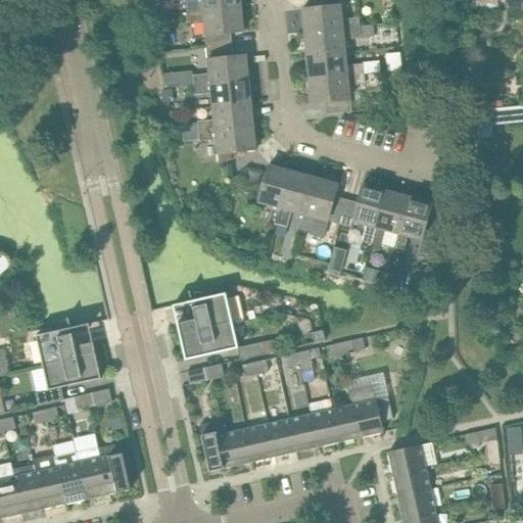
[(240,0),(200,0),(201,1),(184,3),(185,12),(241,7),(240,0)]
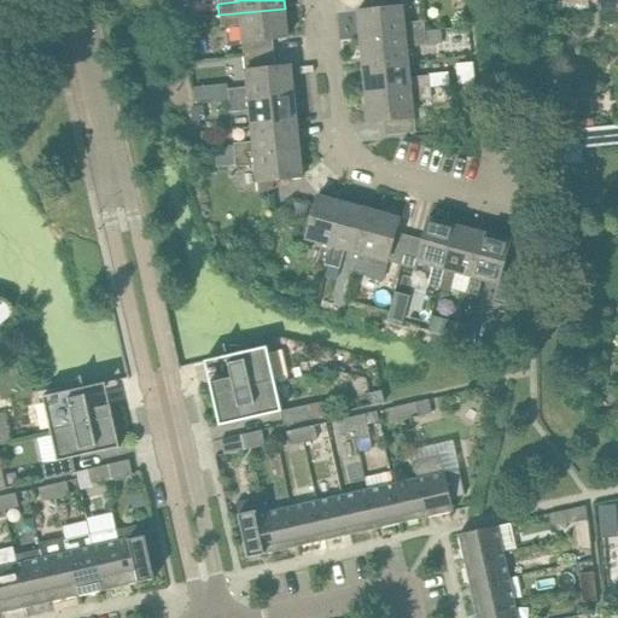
[(360,39),(424,33),(423,21),(403,22),(400,0),(371,0),(372,10),(356,11),(360,39)]
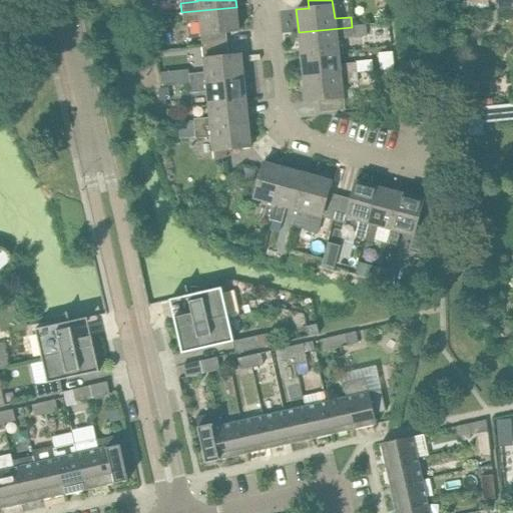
[(496,0),(497,11),(512,9),(512,8),(512,0),(496,0)]
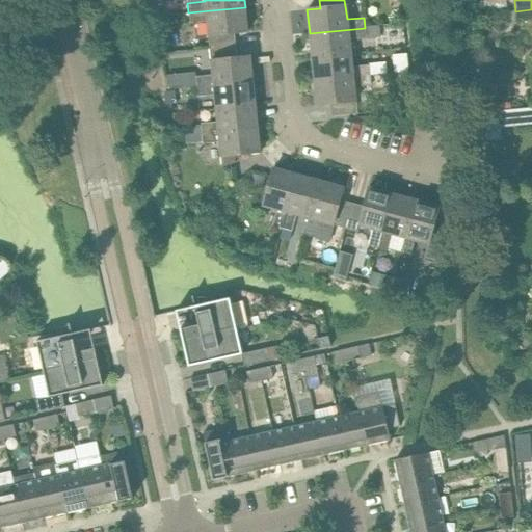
[(151,4),(152,15),(161,15),(160,4),(151,4)]
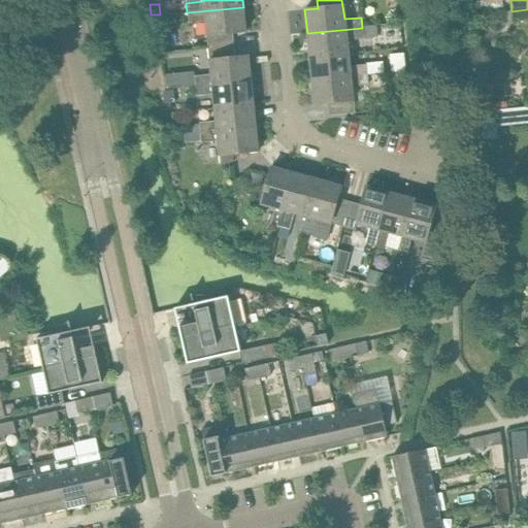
[(245,32),(243,7),(187,12),(188,23),(205,21),(208,47),(234,45),(233,33),(245,32)]
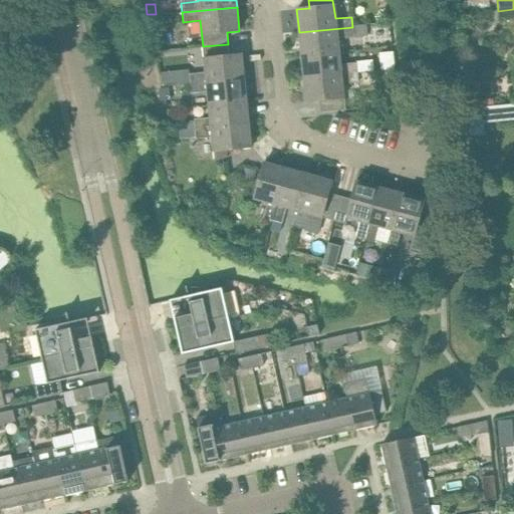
[(366,25),(352,27),(353,36),(367,35),(366,25)]
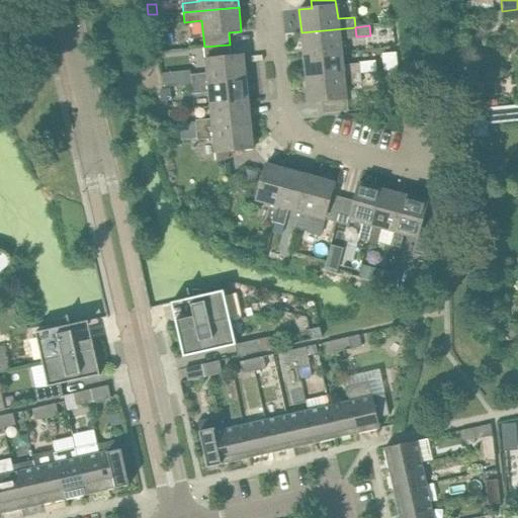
[(355,27),(301,32),(304,56),(342,52),(341,38),(356,36),(355,27)]
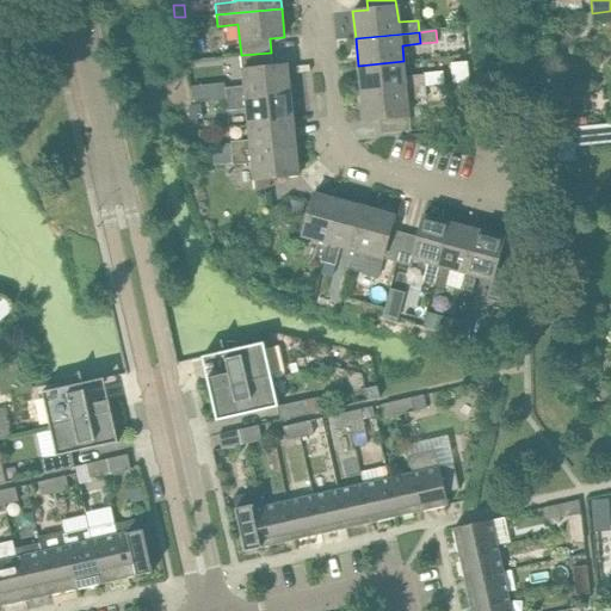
[(271,53),(241,55),(244,86),(224,88),(226,99),(290,92),(288,65),(272,67),(271,53)]
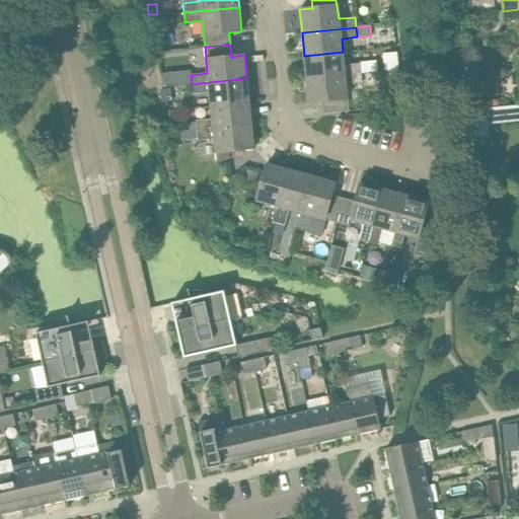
[(343,52),(304,56),(306,79),(361,73),(360,64),(344,65),(343,52)]
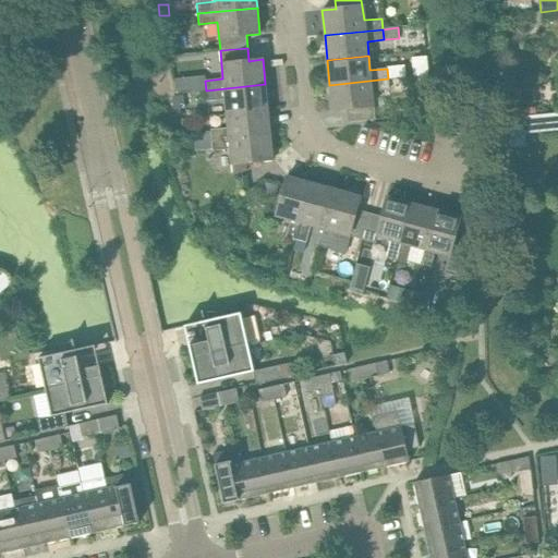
[(426,57),(412,58),(414,76),(428,75),(427,65),(426,57)]
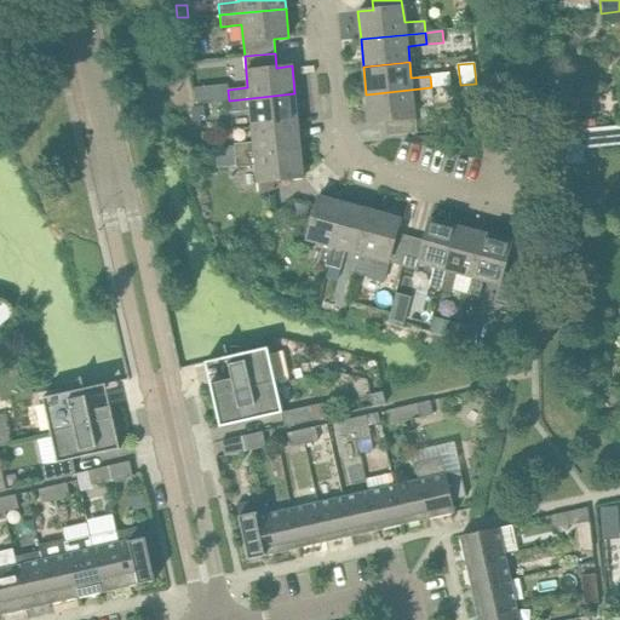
[(431,87),(366,95),(369,122),(385,121),(386,136),(417,133),(413,101),(432,99),(431,87)]
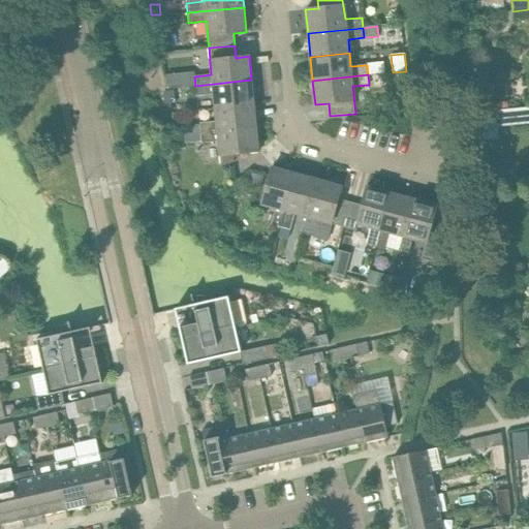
[(251,80),(195,86),(196,96),(213,95),(214,107),(254,103),(251,80)]
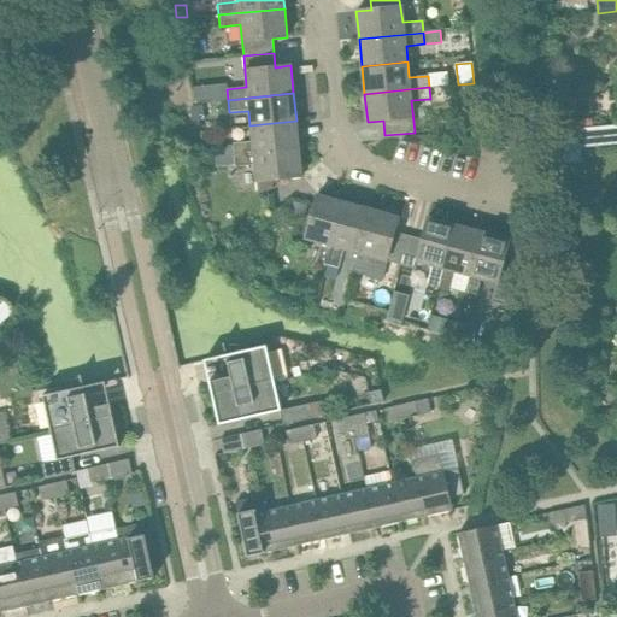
[(195,107),(192,107),(192,112),(193,117),(193,122),(205,121),(204,106),(195,107)]
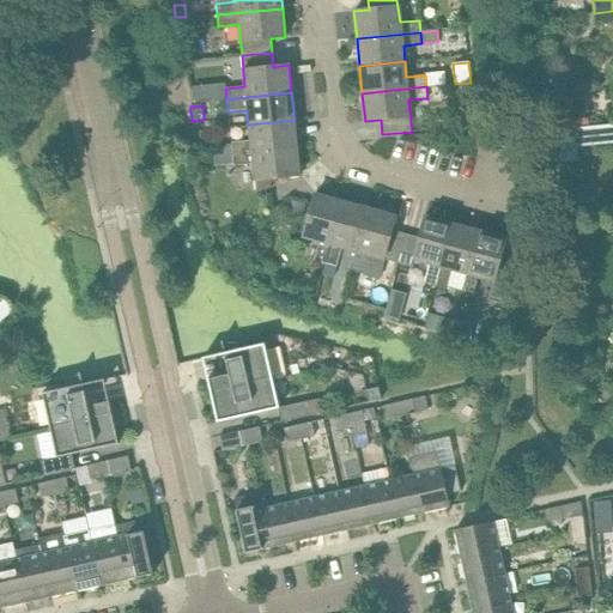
[(295,120),(248,125),(250,141),(231,144),(232,153),(297,147),(295,120)]
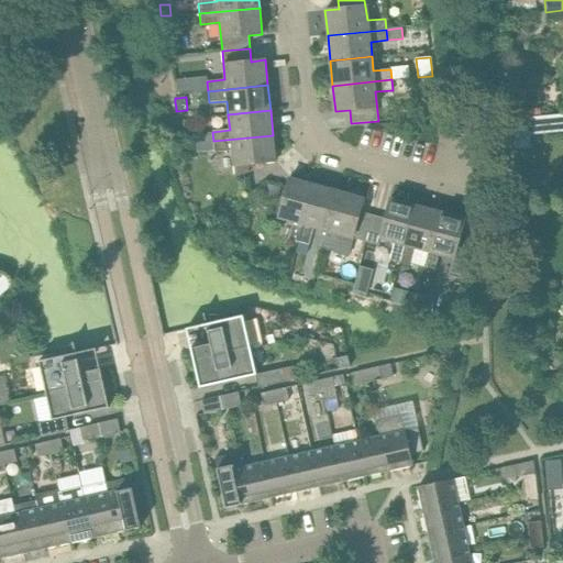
[(531,133),(510,135),(511,148),(532,146),(531,133)]
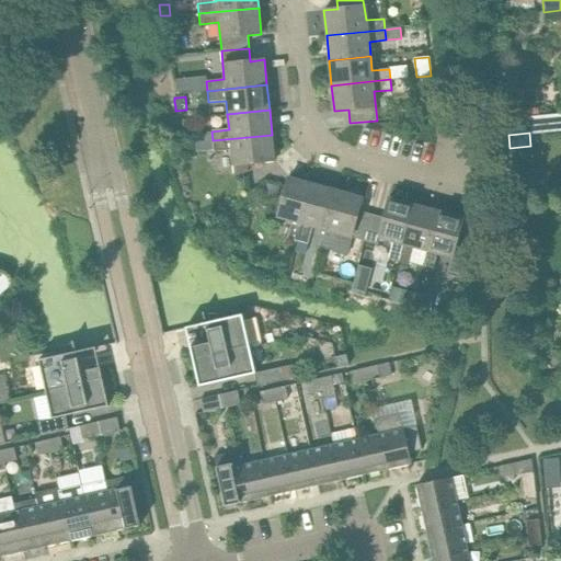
[(272,135),(213,140),(213,149),(214,152),(231,150),(233,164),(247,163),(274,160),(272,135)]
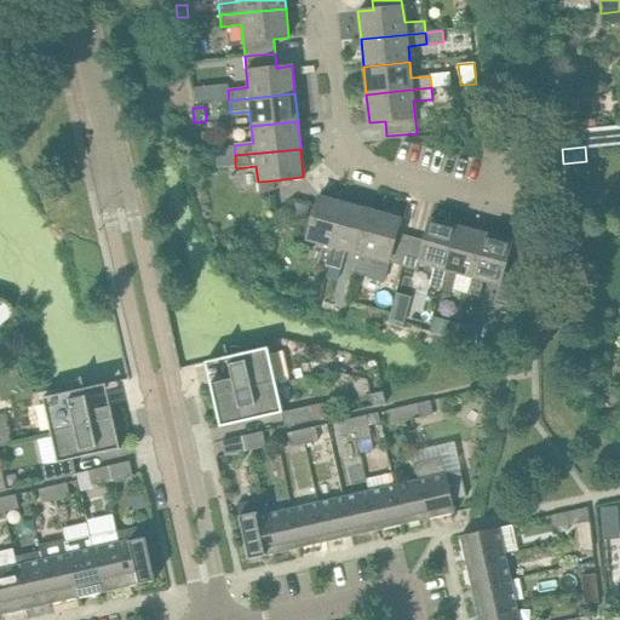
[(235,155),(217,158),(217,167),(235,165),(235,155)]
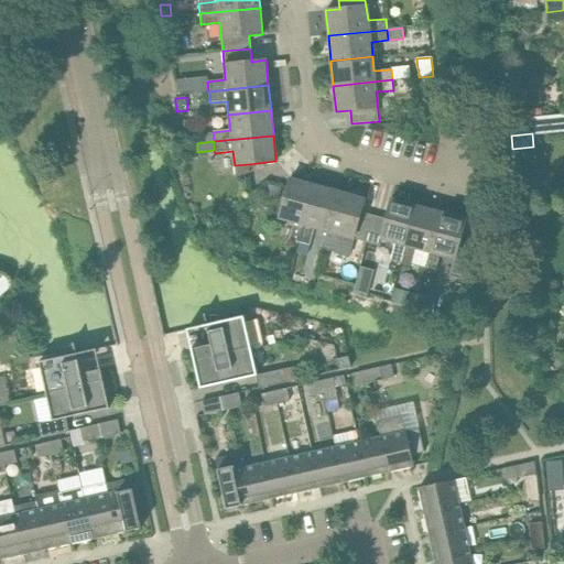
[(248,164),(235,165),(235,174),(249,173),(248,164)]
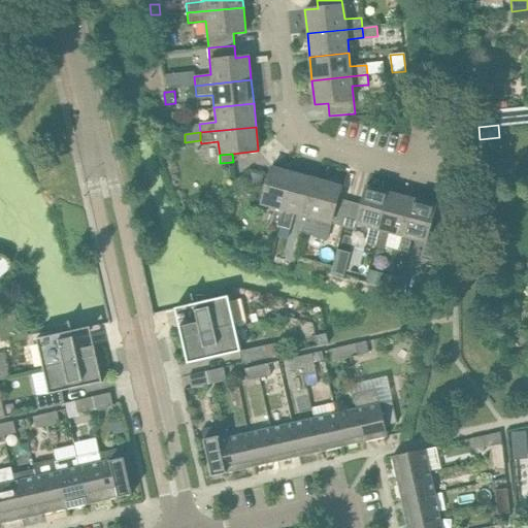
[(279,228),(294,172),(271,166),(261,204),(274,208),(270,225),(279,228)]
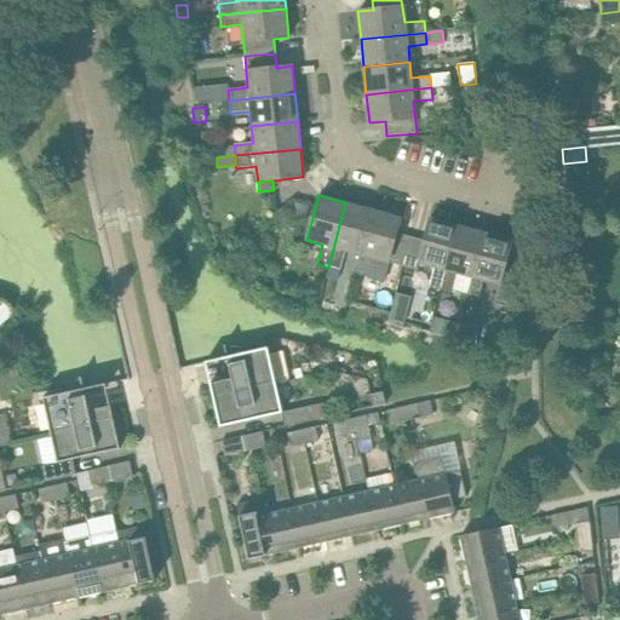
[(345,202),(328,268),(339,270),(344,252),(360,256),(372,211),(345,202)]
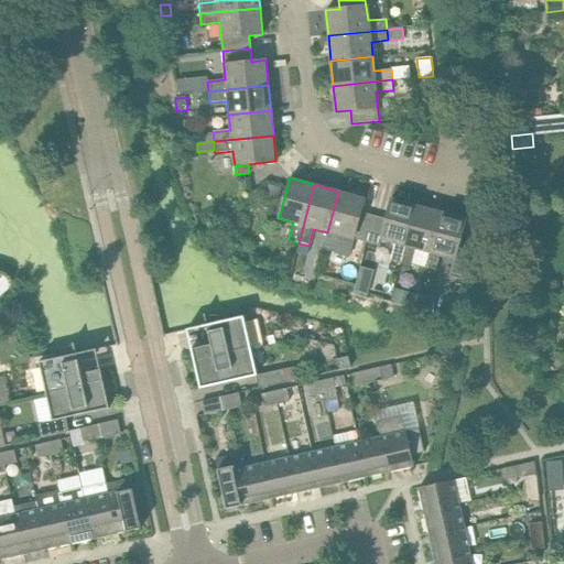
[(268,186),(263,198),(277,203),(280,190),(268,186)]
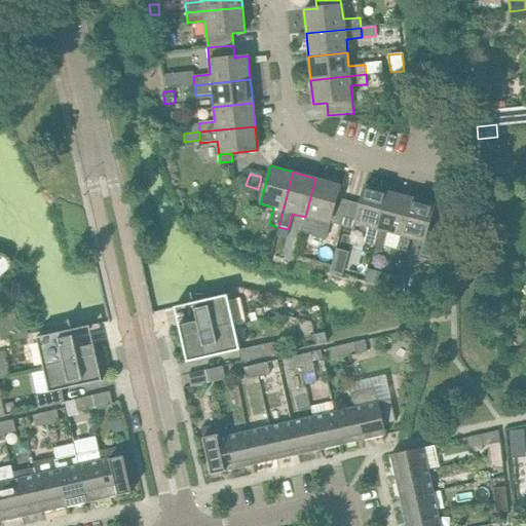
[(315,179),(305,217),(301,232),(311,235),(315,220),(340,226),(346,200),(336,197),(339,185),(315,179)]
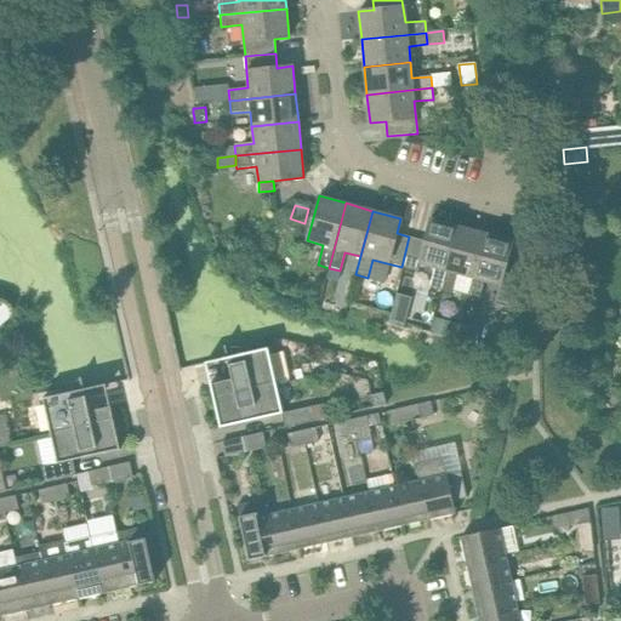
[(425,241),(409,237),(402,267),(415,271),(417,263),(434,268),(428,288),(440,290),(457,226),(431,218),(425,241)]
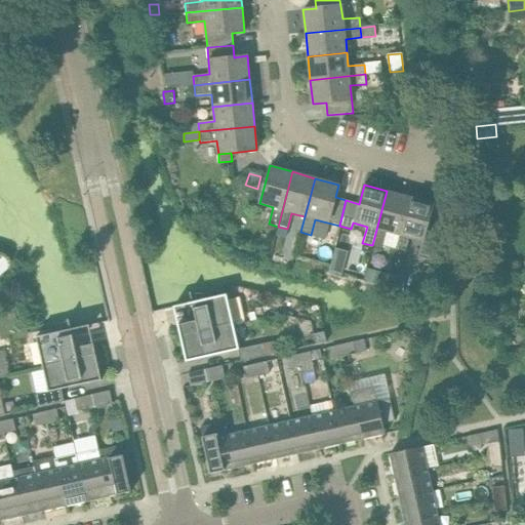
[(387,191),(372,245),(381,248),(386,231),(399,235),(401,235),(411,198),(387,191)]
